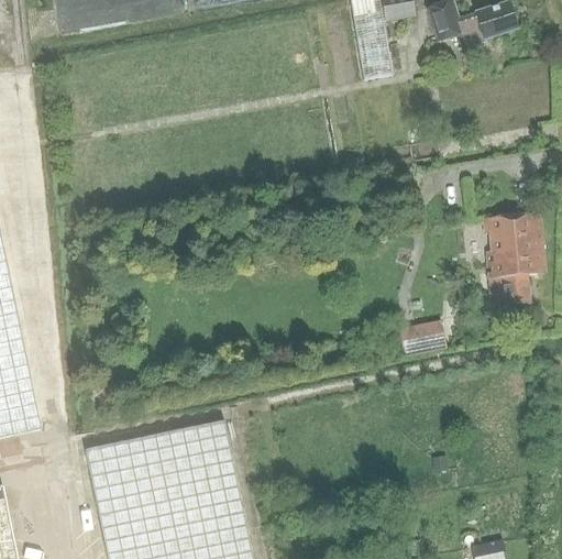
[(351,0),(364,78),(394,73),(384,20),(416,14),(414,0),(351,0)]
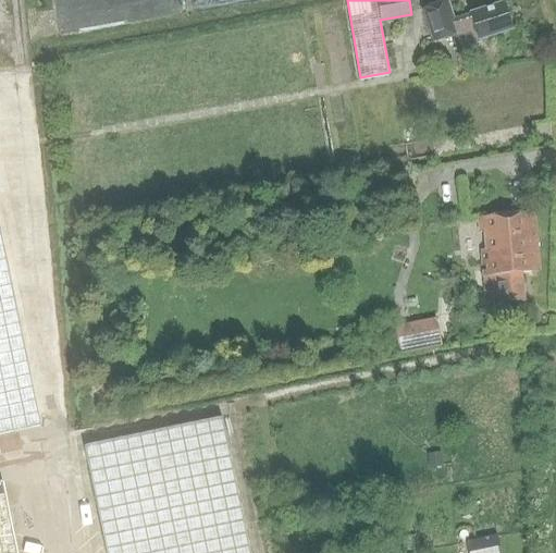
[(444,0),(422,8),(434,40),(457,32),(462,46),(482,39),(481,36),(513,25),(504,0),(454,16),(447,0),(444,0)]
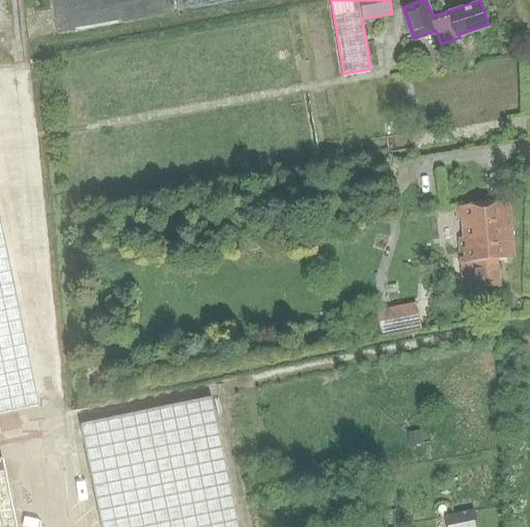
[(393,162),(384,164),(386,174),(395,173),(393,162)]
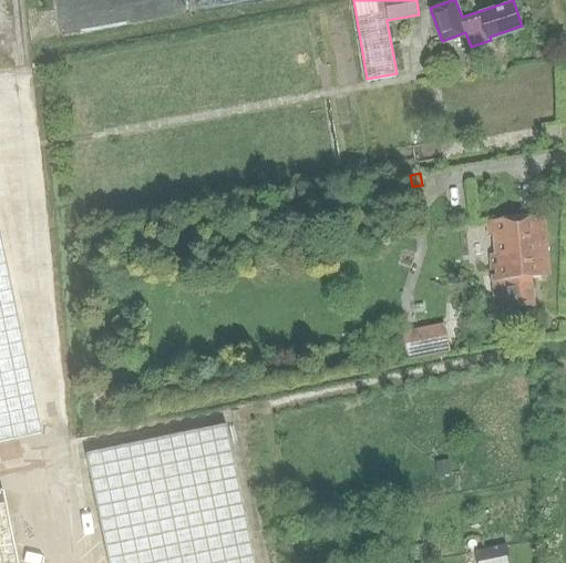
[(490,217),(494,285),(496,305),(534,303),(532,275),(549,274),(545,213),(490,217)]
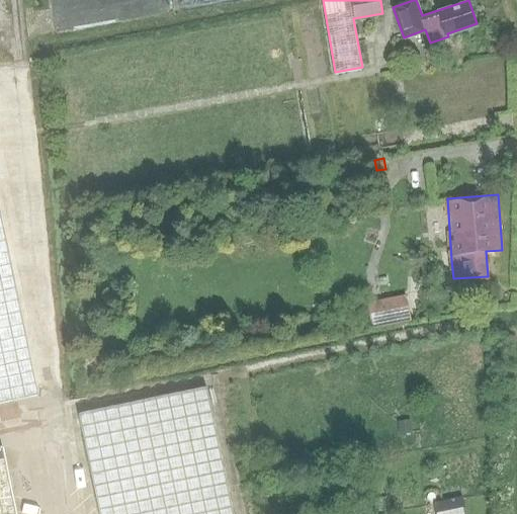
[(0,401),(38,394),(0,208),(0,401)]
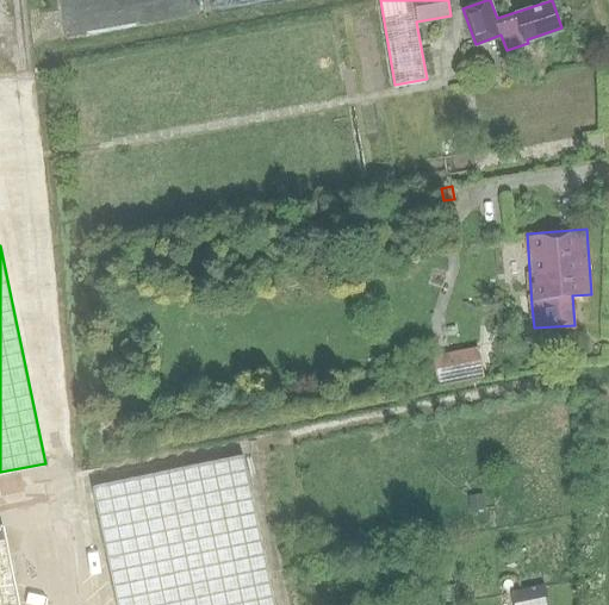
[(479,344),(433,353),(439,382),(485,374),(479,344)]
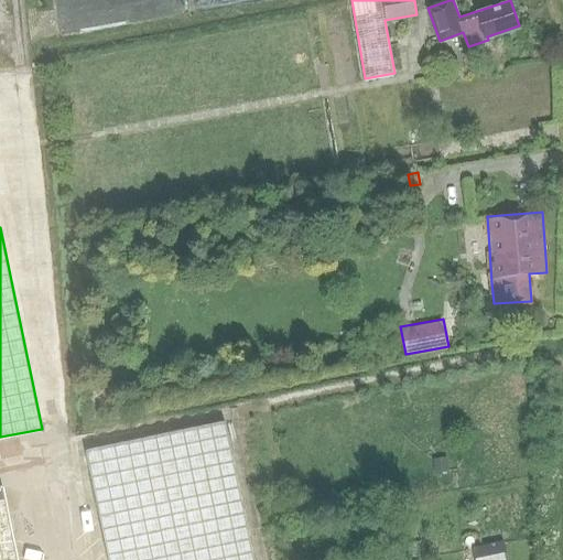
[(109,559),(253,559),(225,420),(87,449),(109,559)]
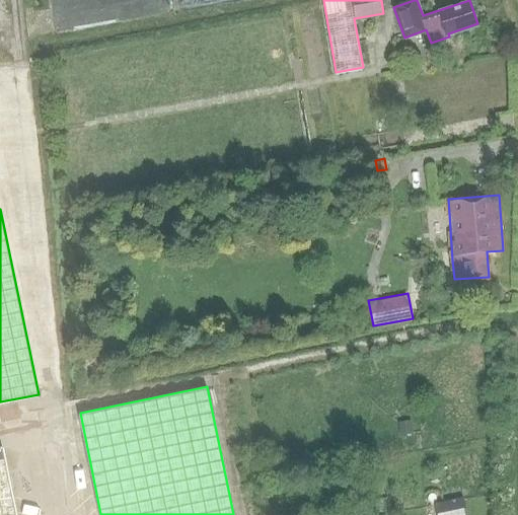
[(398,420),(401,433),(414,431),(411,418),(398,420)]
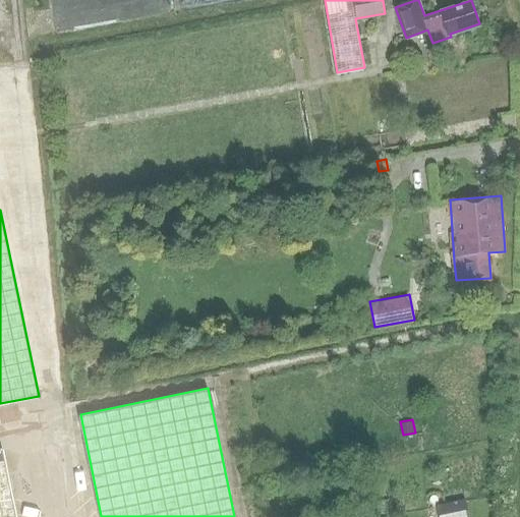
[(17,516),(4,448),(0,448),(0,516),(17,516)]
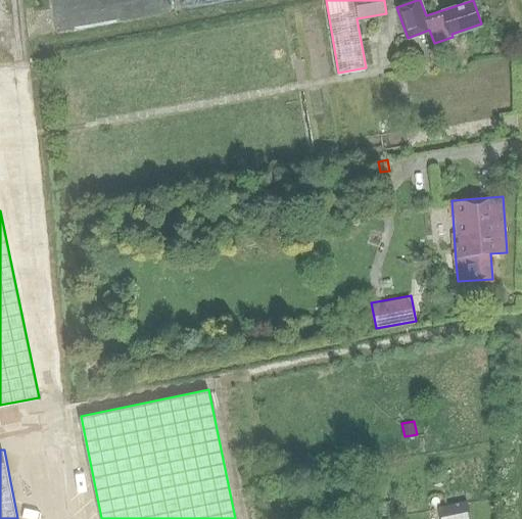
[(471,518),(467,499),(438,505),(440,518),(471,518)]
